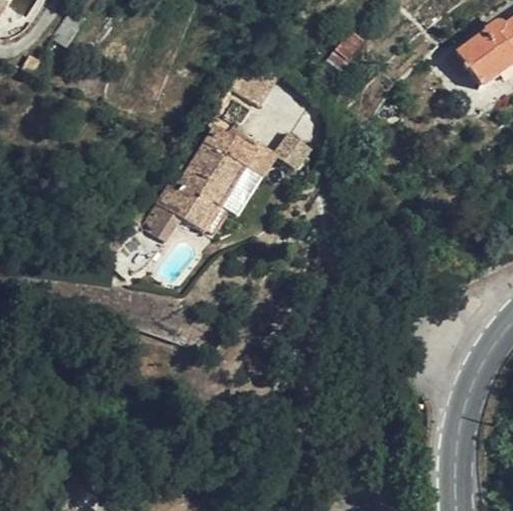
[(0,0),(0,19),(12,0),(0,0)]
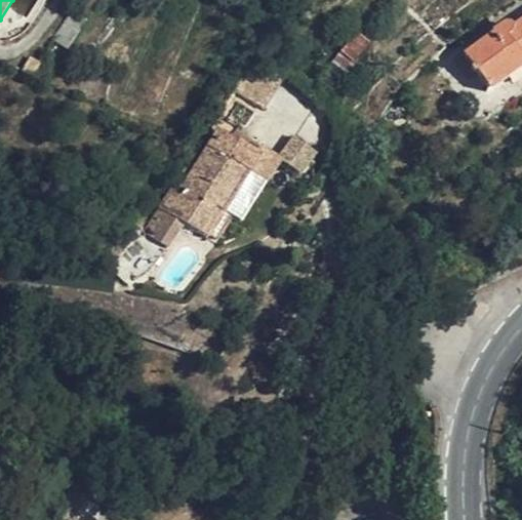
[(521,20),(515,25),(512,21),(506,20),(495,27),(496,30),(467,52),(480,71),(492,88),(521,67),(521,20)]
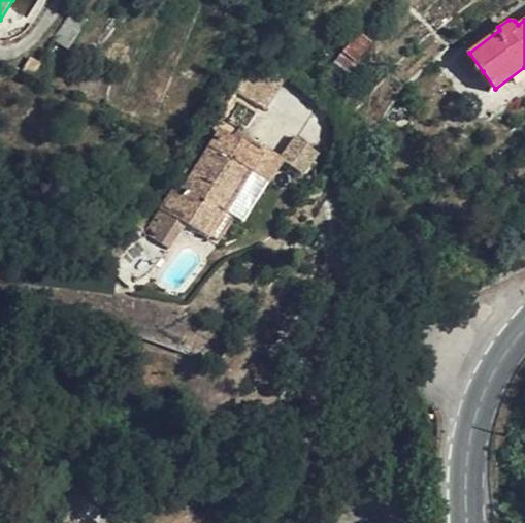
[(372,40),(361,30),(346,48),(357,59),(372,40)]
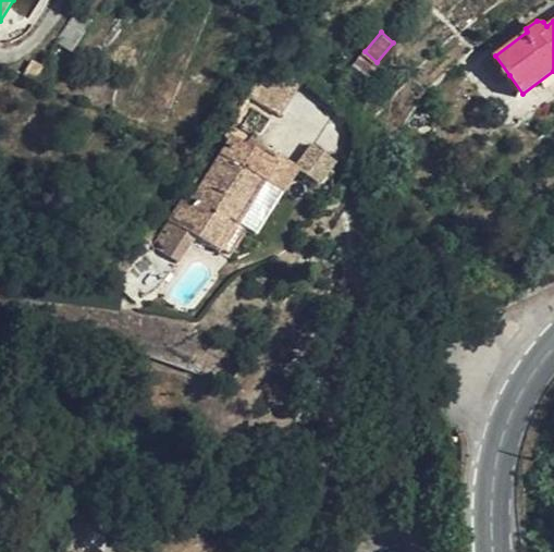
[(495,56),(488,61),(502,80),(509,75),(495,56)]
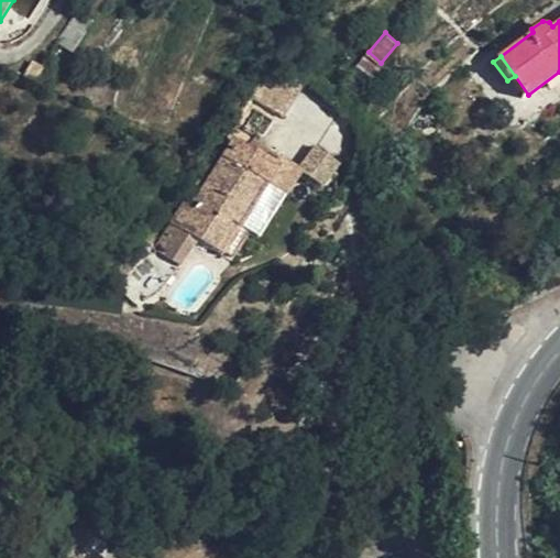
[(139,109),(143,97),(131,93),(128,105),(139,109)]
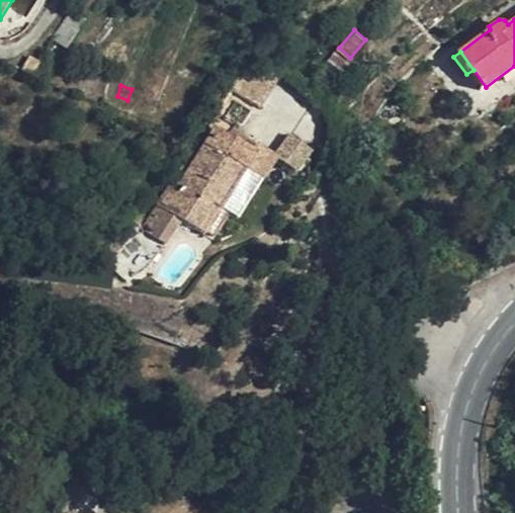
[(237,95),(230,90),(220,107),(227,111),(237,95)]
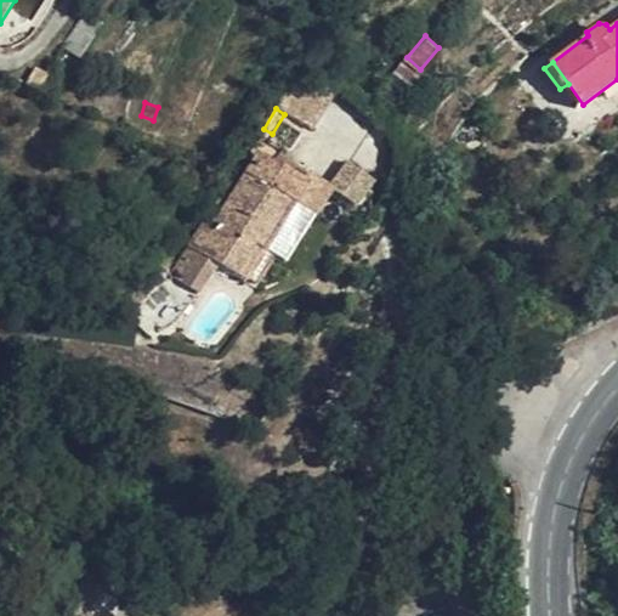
[(260,126),(250,141),(264,150),(311,179),(316,173),(282,151),(287,142),(272,134),(264,129),(260,126)]
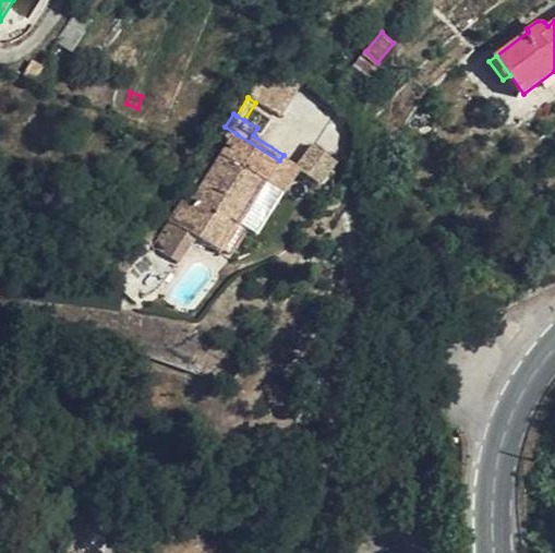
[(237,134),(208,178),(198,194),(191,190),(173,218),(214,243),(230,217),(239,225),(240,223),(279,160),(237,134)]
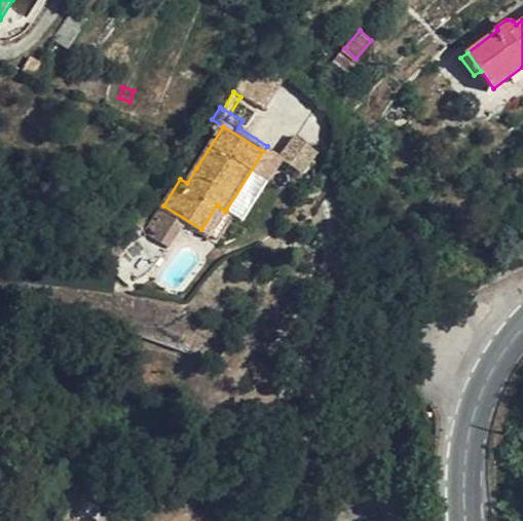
[(285,157),(267,146),(263,151),(226,210),(244,221),(268,181),(270,181),(285,157)]
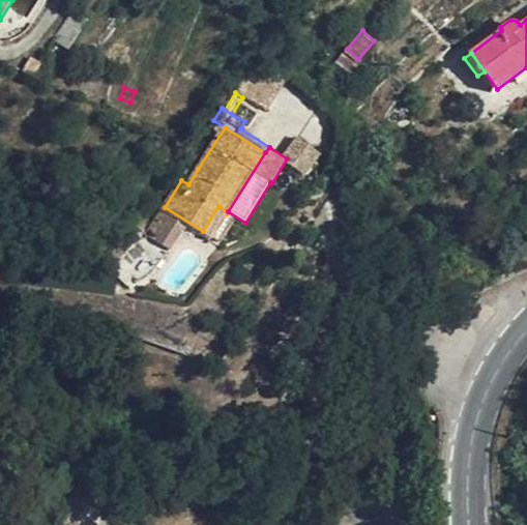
[(192,165),(181,180),(188,184),(198,169),(192,165)]
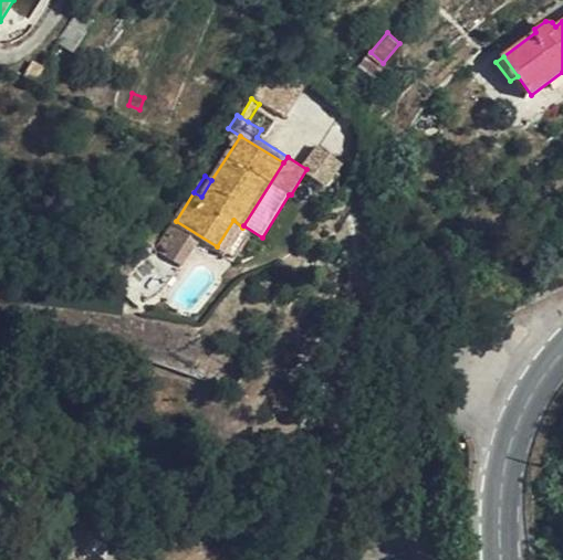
[(226,253),(242,228),(233,220),(217,246),(226,253)]
